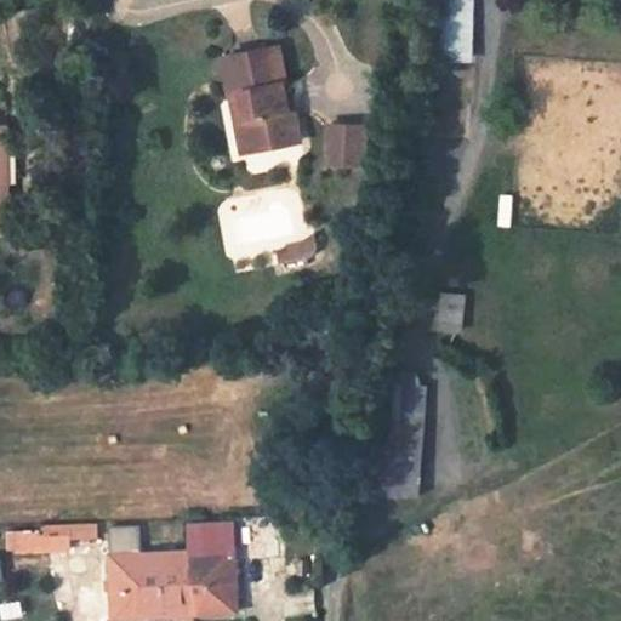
[(443,0),(442,61),(472,62),(473,0),(443,0)]
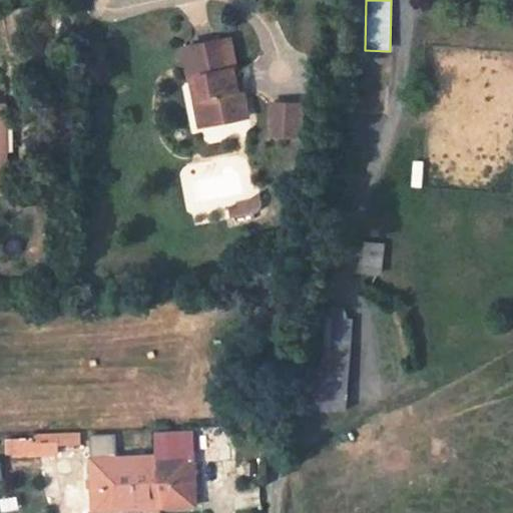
[(237,69),(230,38),(186,47),(192,78),(201,76),(211,123),(248,115),(243,89),(238,90),(236,77),(234,69),(237,69)]
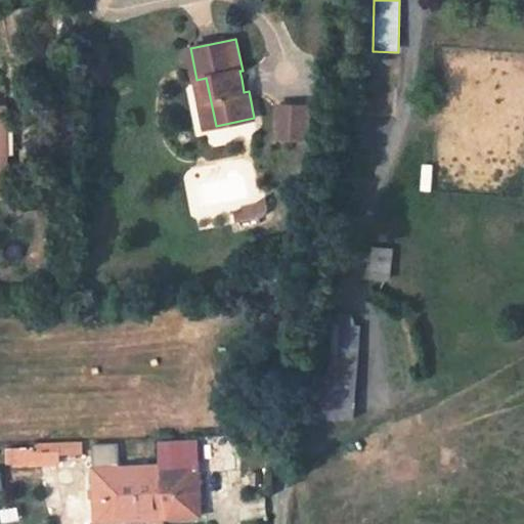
[(216,126),(206,78),(197,80),(206,128),(216,126)]
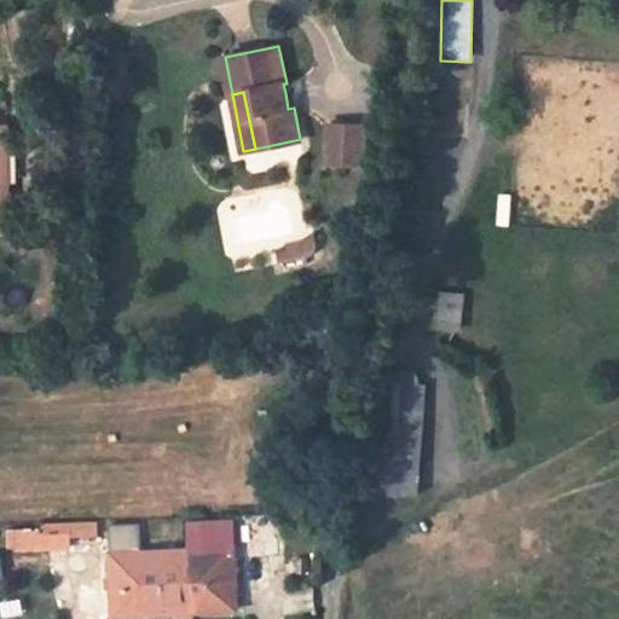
[(327,162),(365,165),(368,125),(329,122),(327,162)]
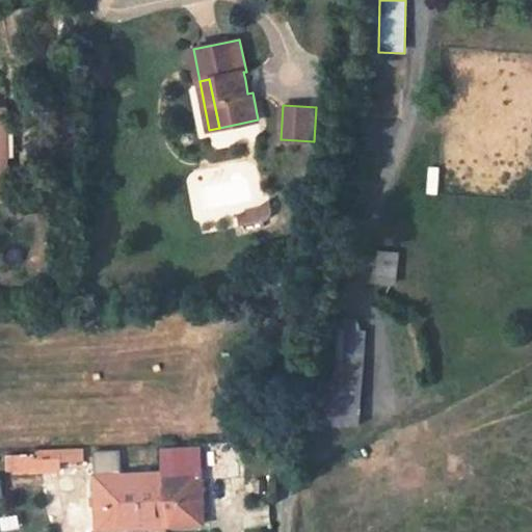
[(273,211),(271,200),(255,211),(257,222),(266,220),(269,217),(272,213),(273,211)]
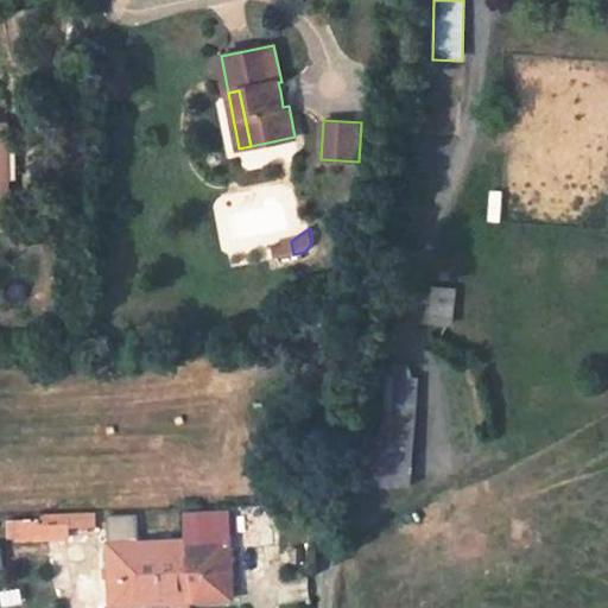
[(291,241),(273,245),(276,258),(293,254),(291,241)]
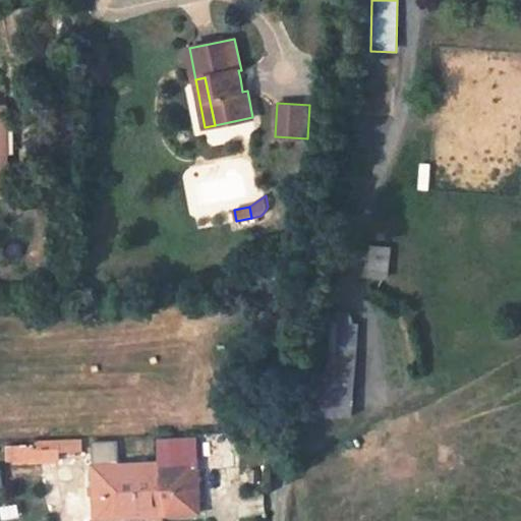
[(351,413),(351,349),(314,349),(313,413),(351,413)]
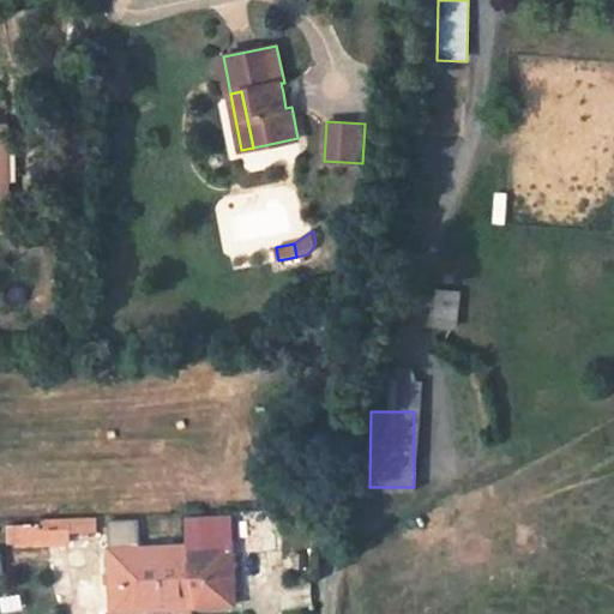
[(188,570),(192,606),(235,603),(232,515),(203,516),(204,545),(185,545),(186,571),(188,570)]
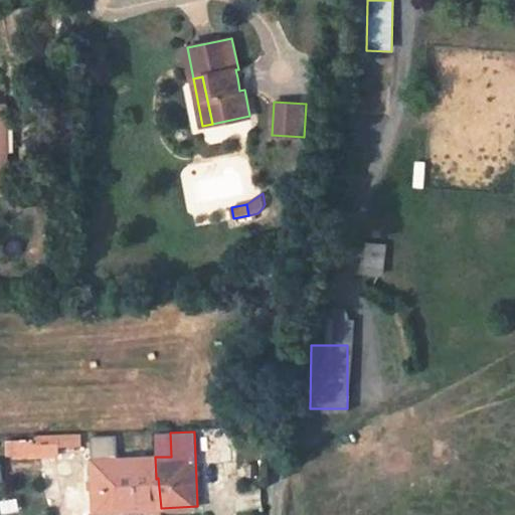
[(35,436),(34,444),(59,443),(81,443),(82,434),(35,436)]
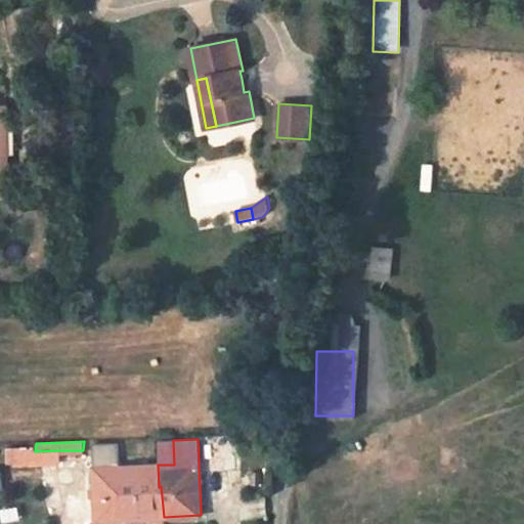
[(93,467),(96,519),(164,517),(161,486),(159,487),(158,465),(120,467),(119,443),(94,444),(93,467)]
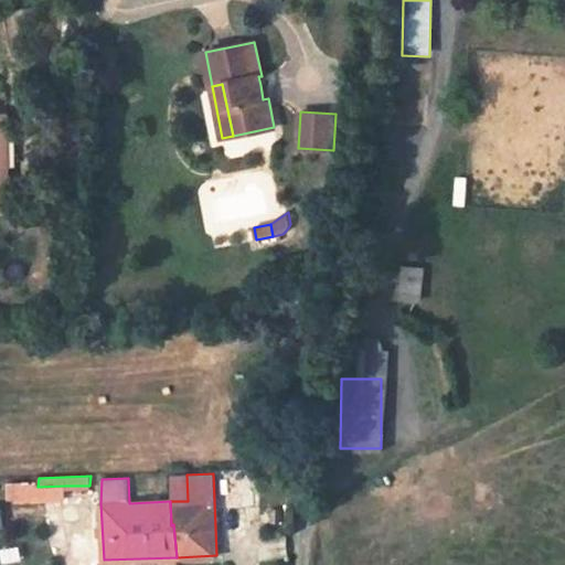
[(38,487),(38,482),(14,483),(14,484),(14,500),(38,500),(38,487)]
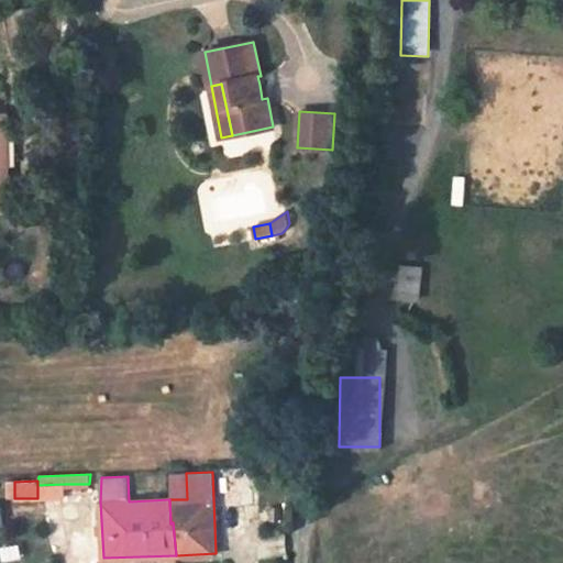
[(14,498),(14,483),(0,483),(0,526),(7,526),(3,499),(14,498)]
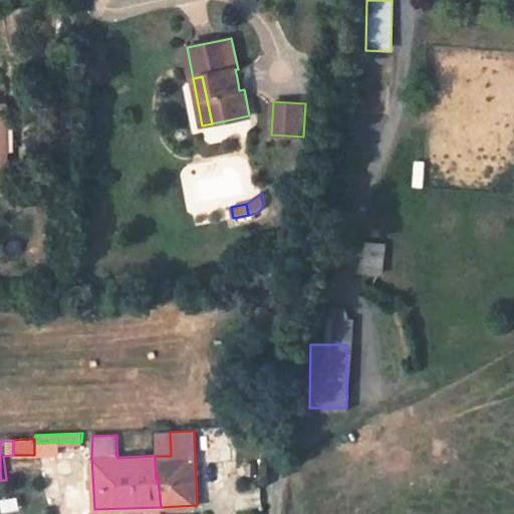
[(34,443),(34,455),(59,454),(59,442),(34,443)]
